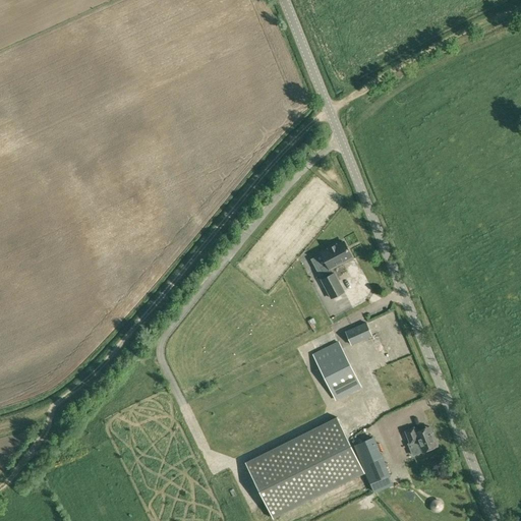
[(352,256),(344,241),(337,245),(336,245),(329,249),(322,253),(327,265),(321,268),(326,278),(322,280),(332,298),(344,291),(334,273),(333,274),(330,269),(352,256)]
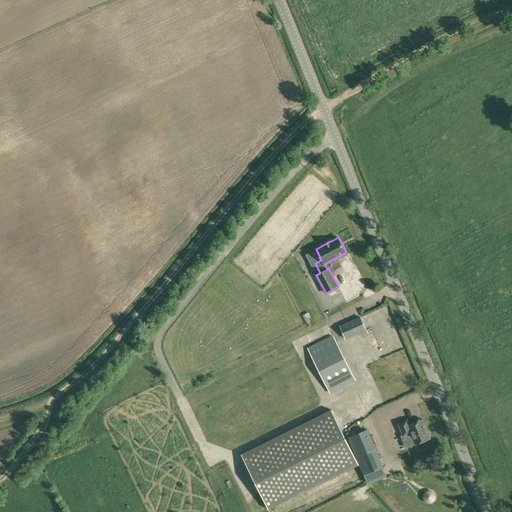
[(339,325),(345,338),(365,329),(360,316),(339,325)]
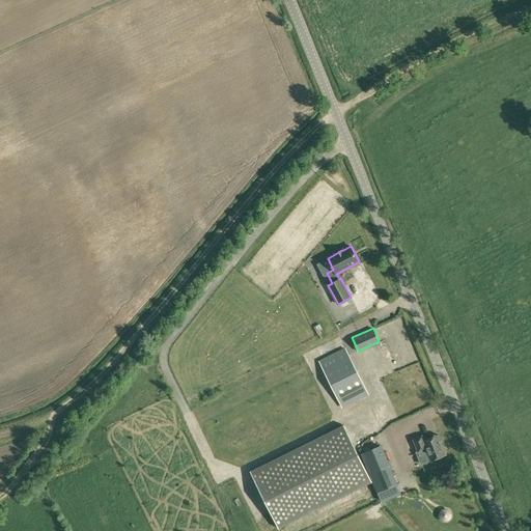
[(344,348),(323,359),(319,360),(343,408),(368,395),(344,348)]
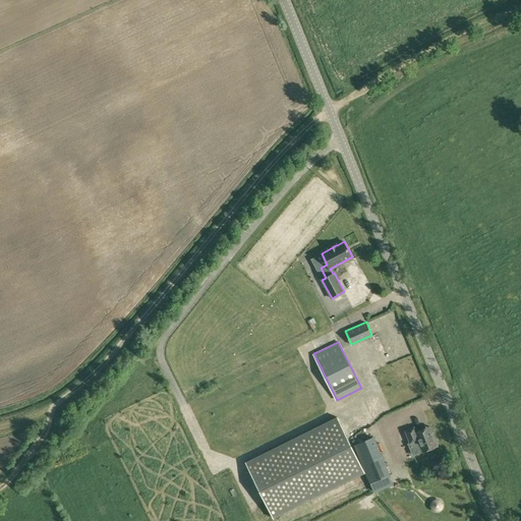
[(273,518),(365,472),(337,417),(245,463),(273,518)]
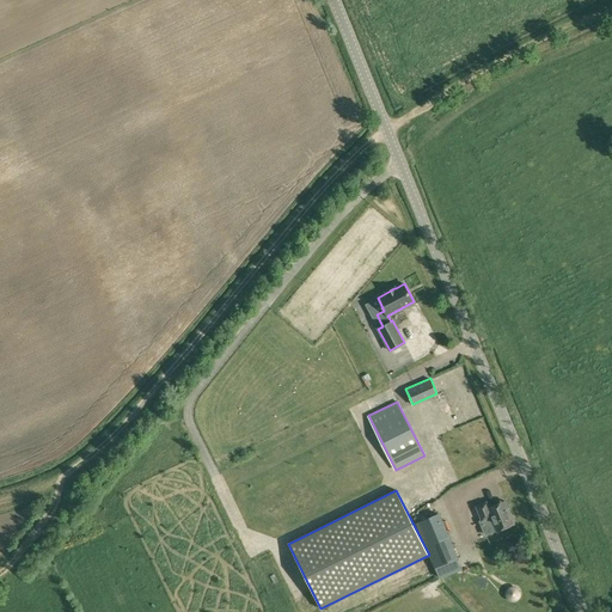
[(477,506),(488,534),(515,524),(506,501),(490,507),(488,502),(477,506)]
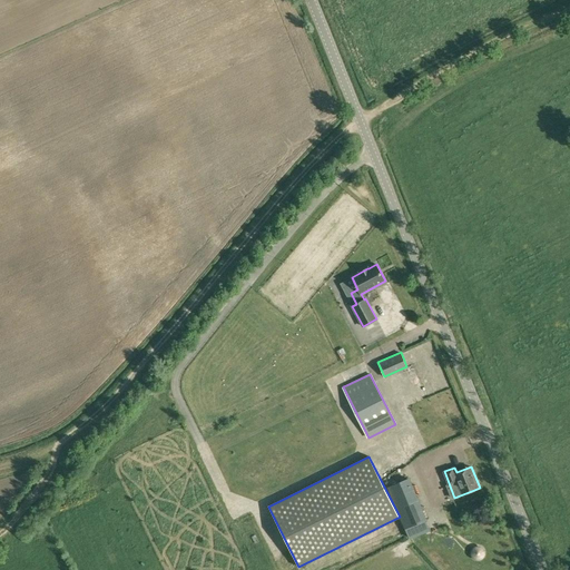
[(387,487),(400,517),(406,531),(426,522),(408,478),(387,487)]
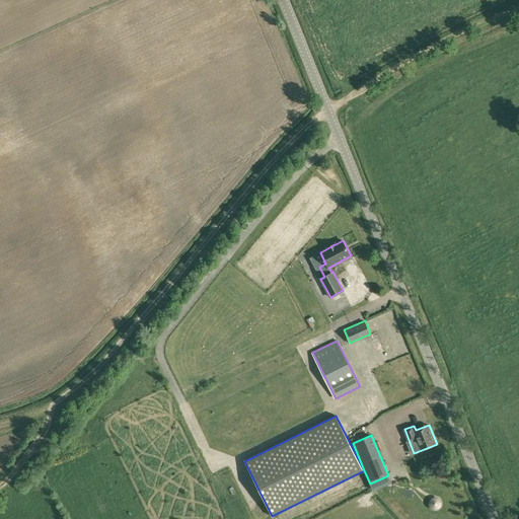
[(433,505),(437,499),(430,496),(427,502),(433,505)]
